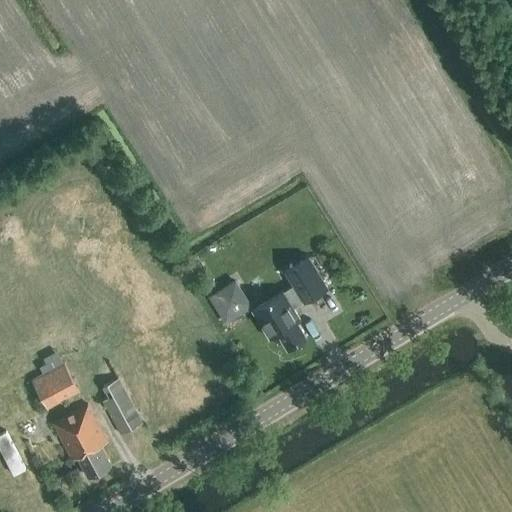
[(278,333),(287,348),(306,336),(297,321),(300,319),(292,305),(302,299),(303,301),(326,287),(307,257),(284,271),(294,286),(283,292),(283,291),(252,310),(269,338),(278,333)]
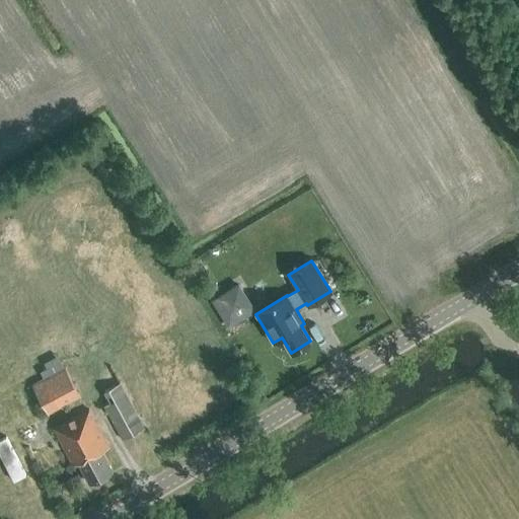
[(213,299),(211,300),(228,327),(228,326),(254,311),(238,284),(213,299)]
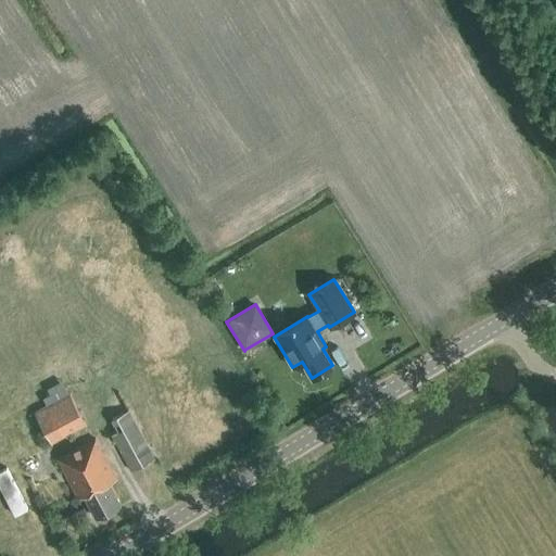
[(53,444),(88,425),(71,394),(36,412),(53,444)]
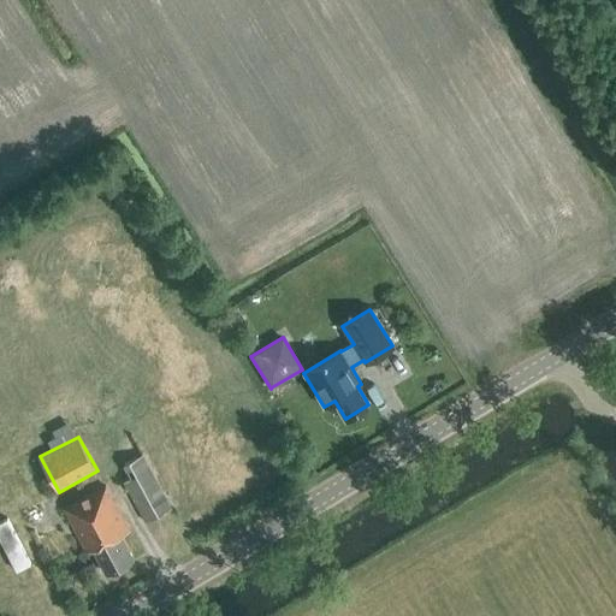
[(172,508),(144,455),(123,466),(130,479),(123,483),(146,522),(172,508)]
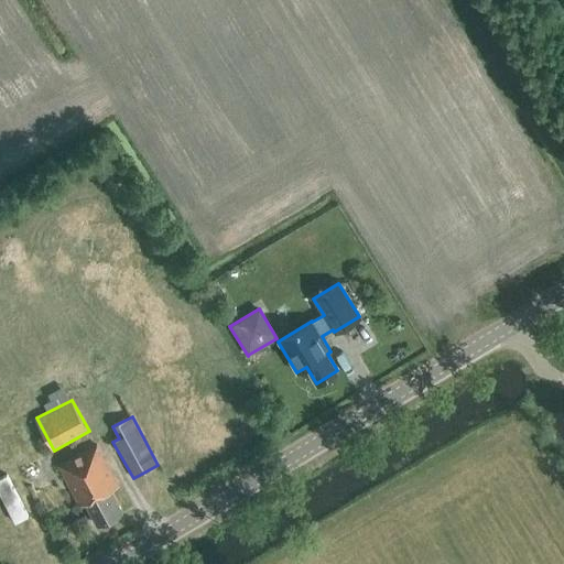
[(85,505),(97,527),(122,513),(110,491),(118,487),(96,446),(58,466),(79,507),(85,505)]
